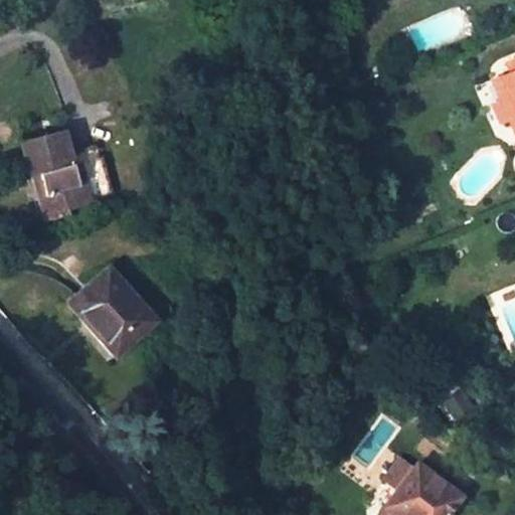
[(514,60),(510,62),(514,73),(504,77),(512,98),(505,101),(493,106),(499,124),(512,119),(514,125),(514,60)]
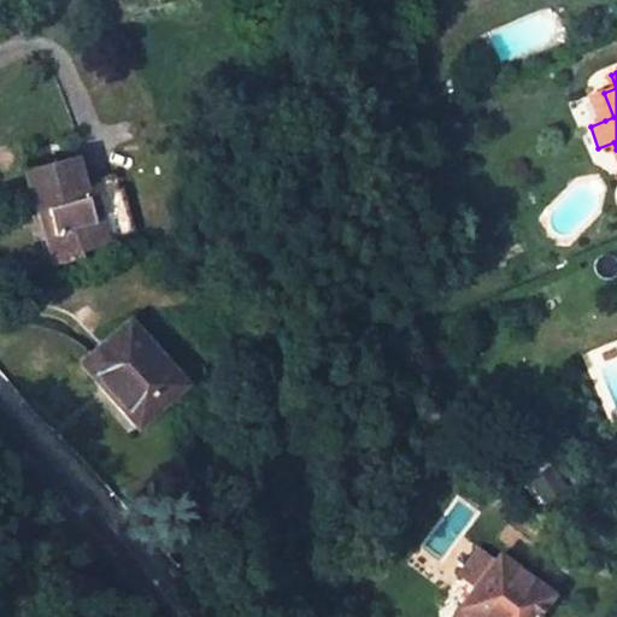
[(595,97),(605,121),(613,117),(604,93),(595,97)]
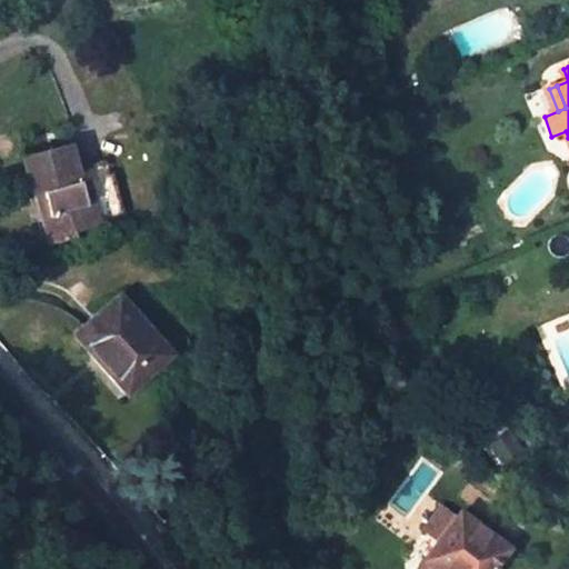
[(73,169),(66,143),(20,157),(36,213),(46,211),(55,245),(80,237),(79,230),(123,218),(110,172),(106,173),(101,161),(73,169)]
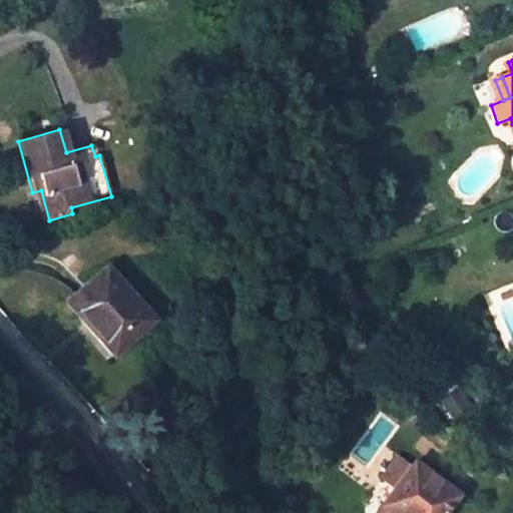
[(68,303),(90,328),(99,320),(122,346),(152,319),(107,268),(68,303)]
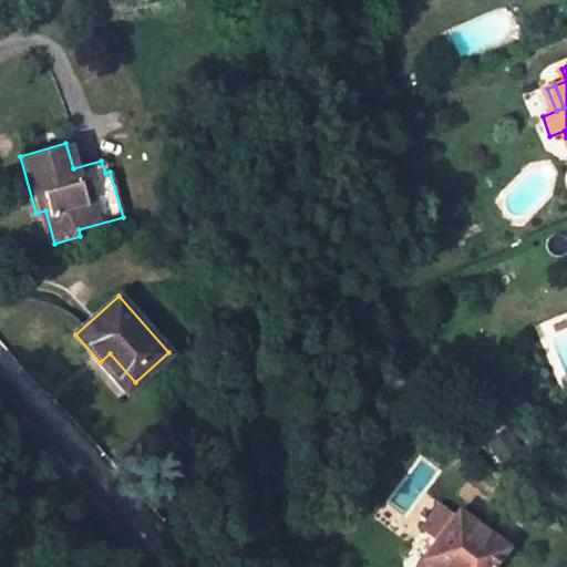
[(125,391),(135,382),(110,353),(100,362),(125,391)]
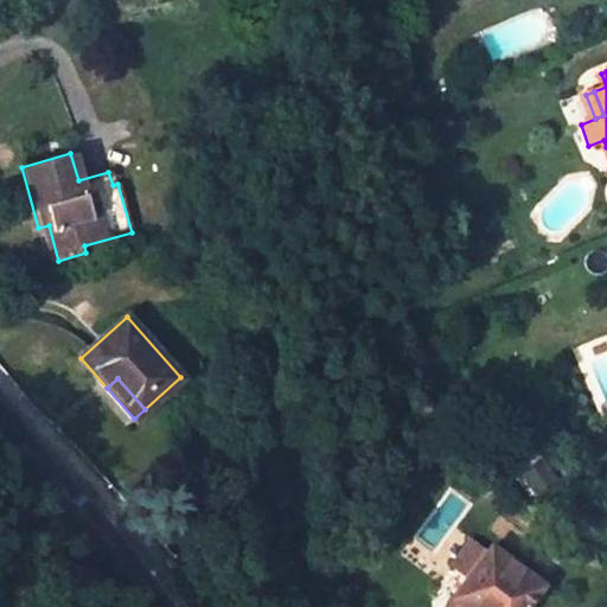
[(490,547),(446,605),(448,606),(523,606),(540,583),(490,547)]
